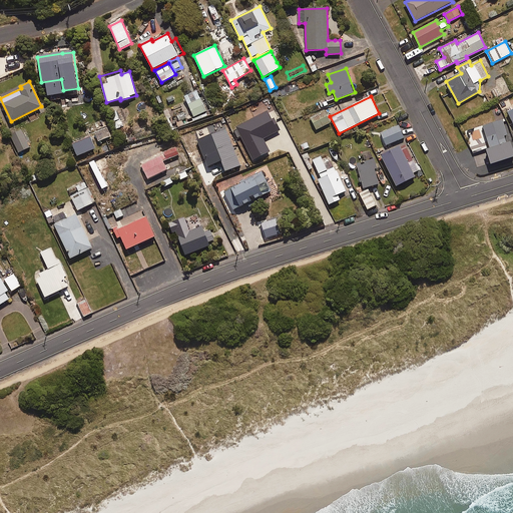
[(207,114),(201,98),(188,103),(187,100),(180,103),(181,106),(174,109),(172,106),(164,109),(172,129),(207,114)]
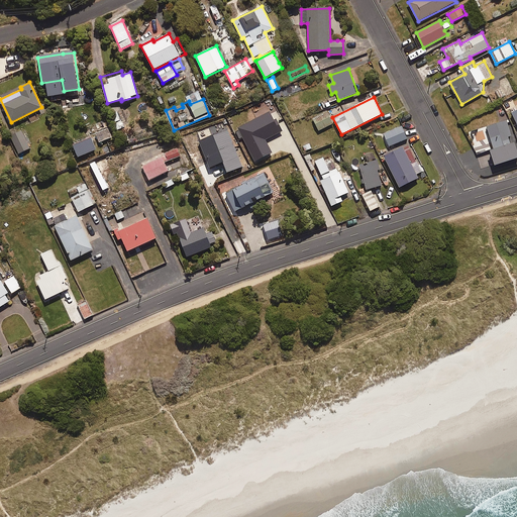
[(319,130),(332,123),(327,113),(314,119),(319,130)]
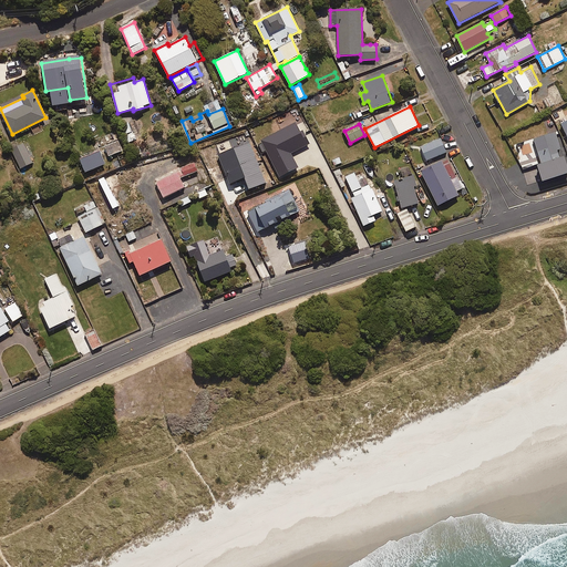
[(125,150),(117,131),(92,141),(96,151),(83,155),(89,167),(112,158),(111,155),(125,150)]
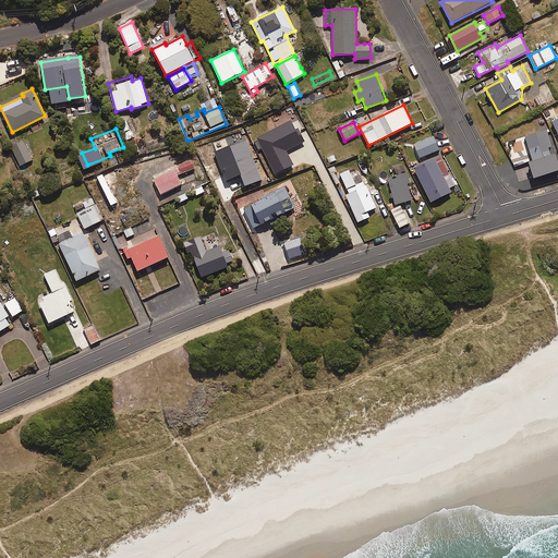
[(549,148),(553,147),(547,130),(525,137),(533,159),(526,161),(532,180),(557,170),(557,157),(556,152),(550,153),(549,148)]
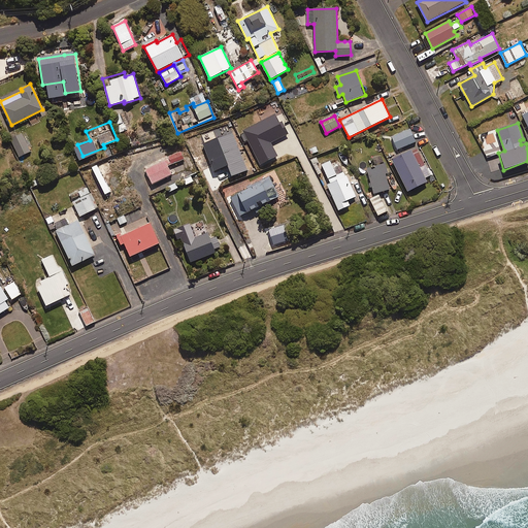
[(18,157),(31,151),(22,129),(8,135),(18,157)]
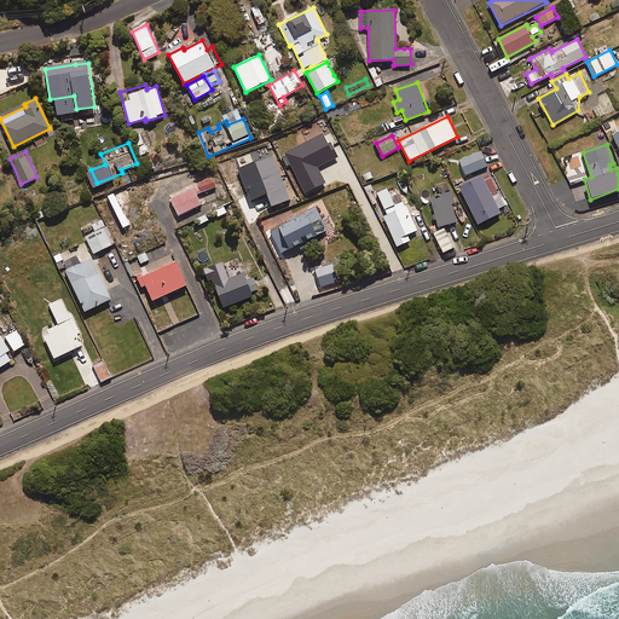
[(490,167),(485,156),(468,163),(473,173),(490,167)]
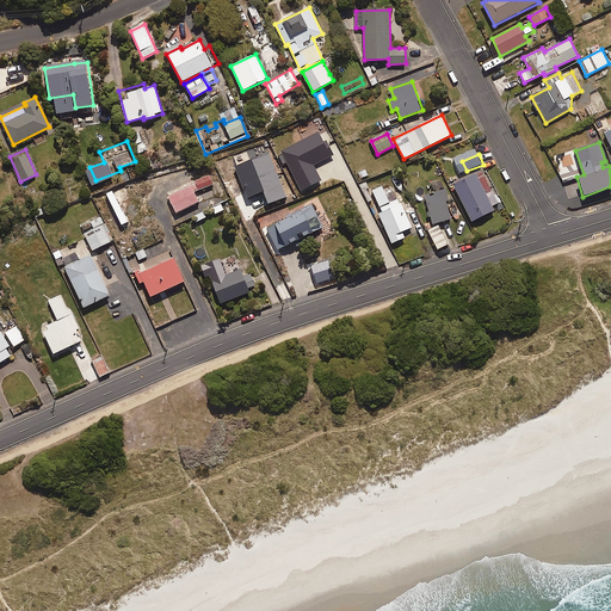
[(265,174),(276,170),(271,159),(239,173),(244,185),(265,174)]
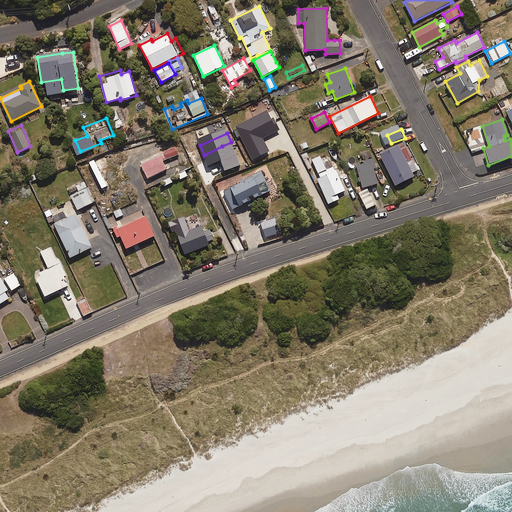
[(167,169),(172,177),(186,169),(191,167),(179,144),(174,147),(140,165),(148,179),(167,169)]
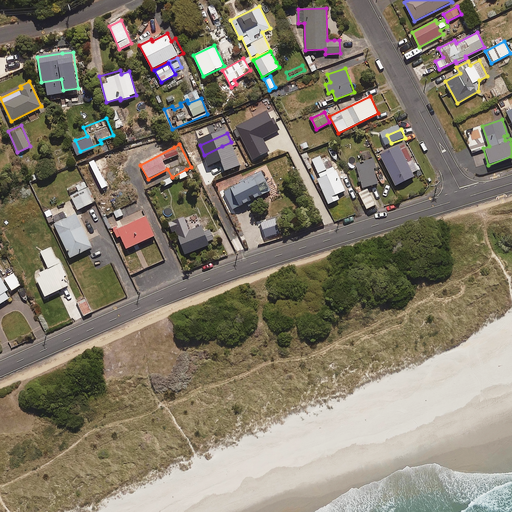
[(414,176),(414,175),(399,145),(380,154),(395,186),(414,176)]
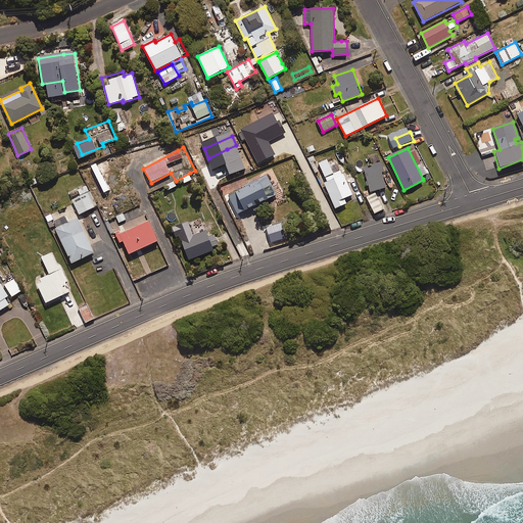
[(340,169),(333,173),(327,159),(319,163),(327,181),(324,183),(335,208),(346,203),(344,198),(352,195),(340,169)]
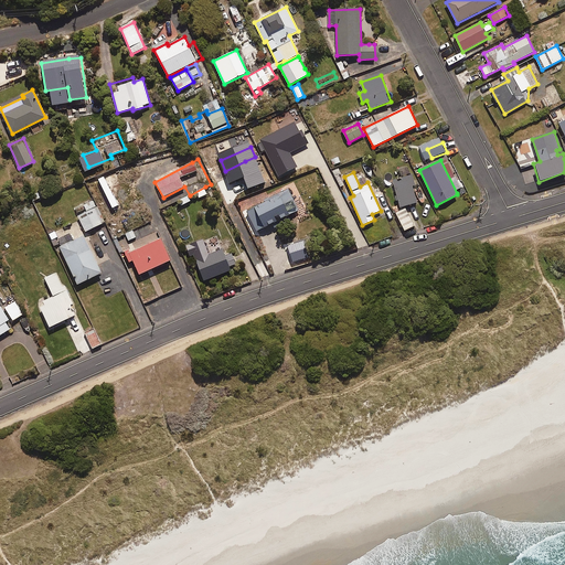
[(394,182),(402,208),(417,203),(413,187),(415,185),(413,177),(394,182)]
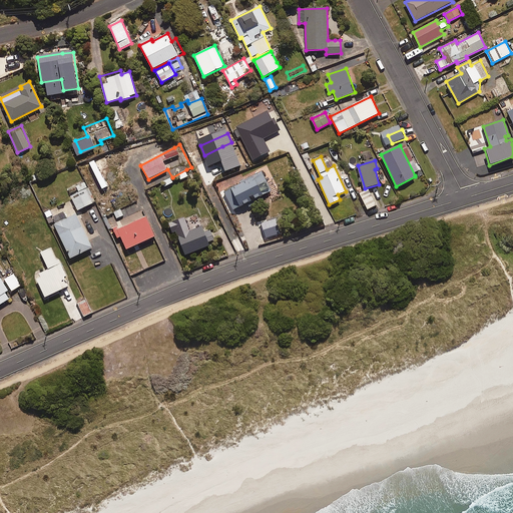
[(98,195),(103,192),(89,162),(84,164),(98,195)]
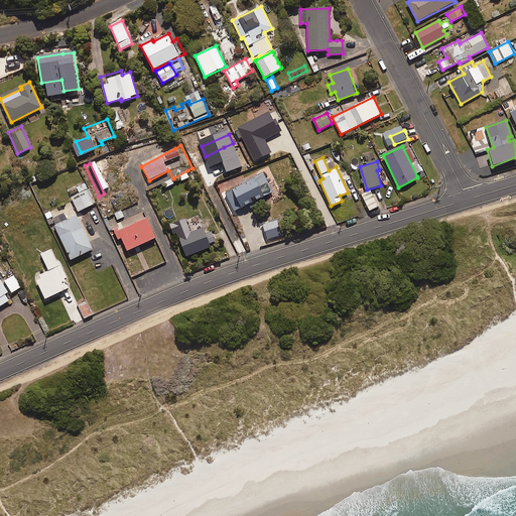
[(236,211),(272,191),(263,173),(226,192),(236,211)]
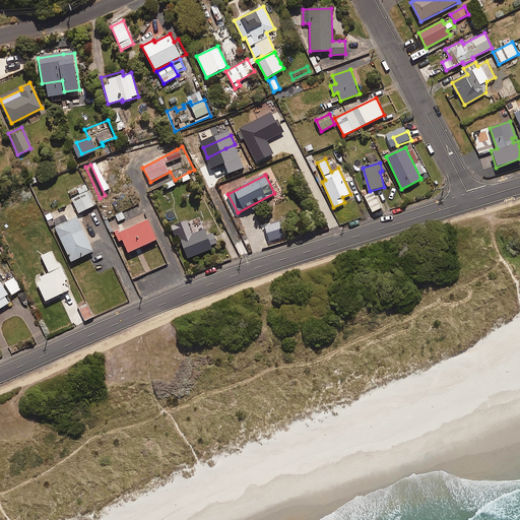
[(79,213),(95,205),(85,184),(77,188),(80,195),(72,198),(79,213)]
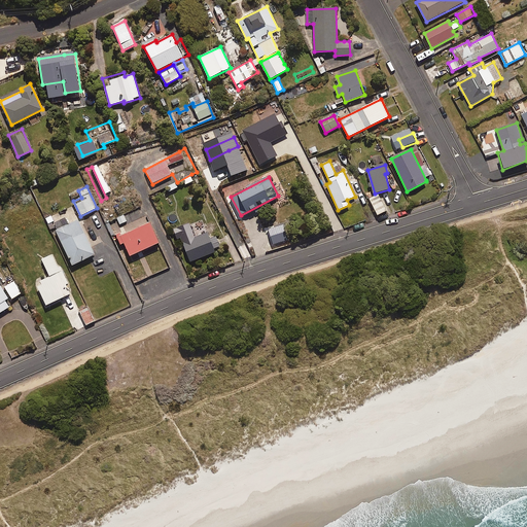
[(378,215),(386,211),(378,195),(370,199),(378,215)]
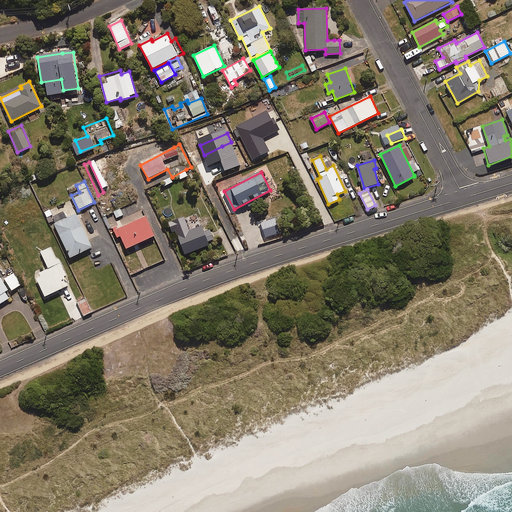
[(126,249),(154,236),(142,210),(116,222),(119,228),(114,231),(117,238),(121,236),(126,249)]
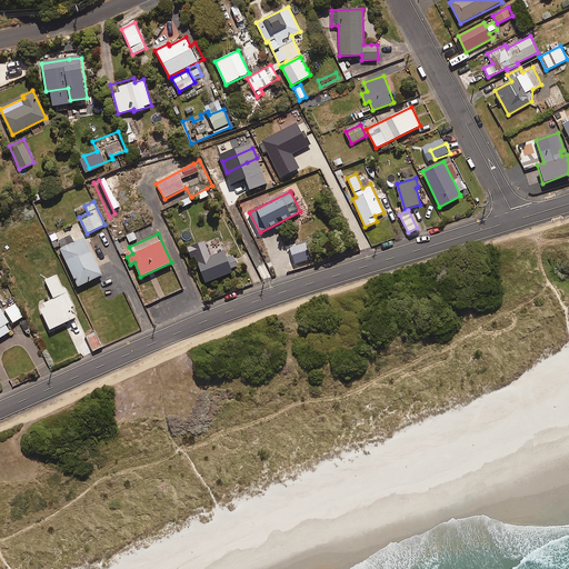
[(79,287),(102,276),(85,238),(60,249),(79,287)]
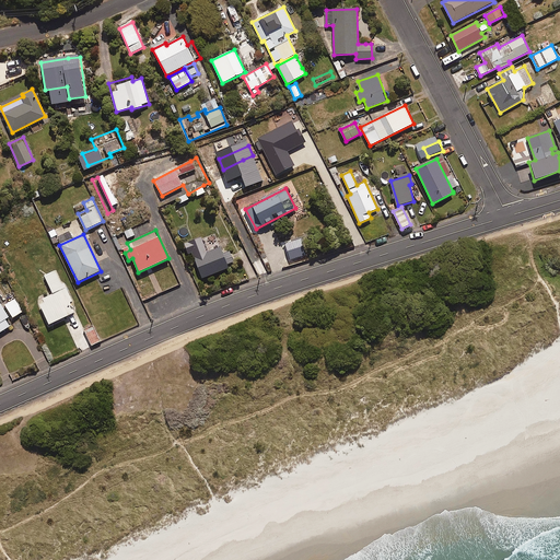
[(223,254),(220,247),(203,254),(200,246),(191,249),(202,278),(229,268),(228,264),(234,261),(230,252),(223,254)]
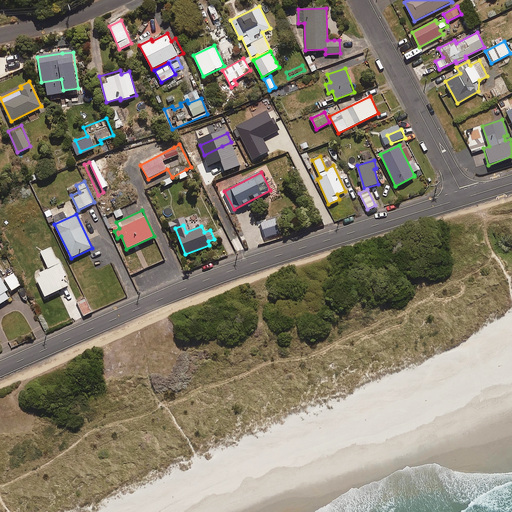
[(69,286),(65,275),(67,274),(60,259),(58,260),(52,247),(41,252),(48,269),(38,274),(39,277),(37,278),(45,297),(69,286)]
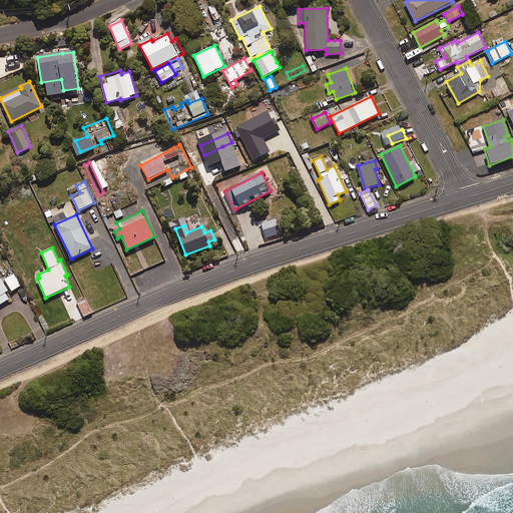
[(0,305),(9,299),(5,293),(8,291),(0,278),(0,268),(1,268),(0,266),(0,305)]
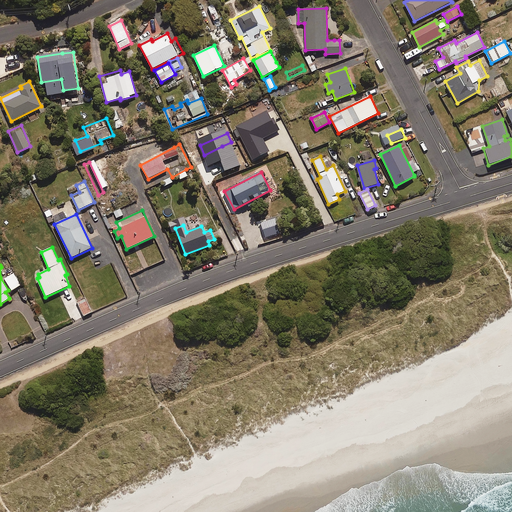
[(22,285),(13,269),(3,275),(12,291),(22,285)]
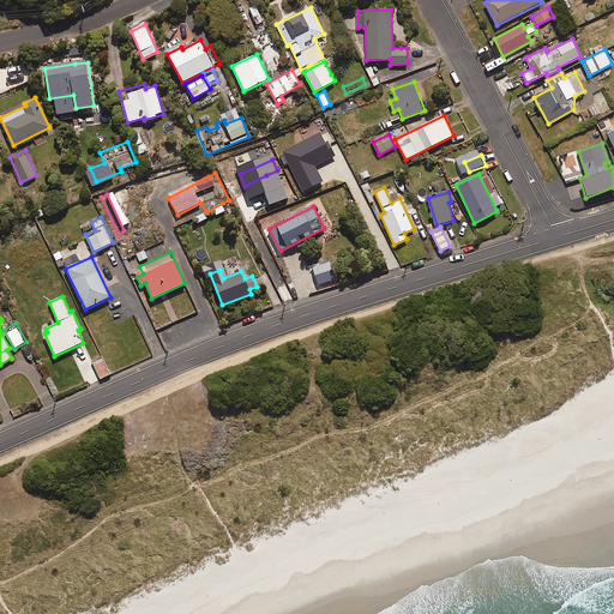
[(100,379),(109,374),(103,359),(94,363),(100,379)]
